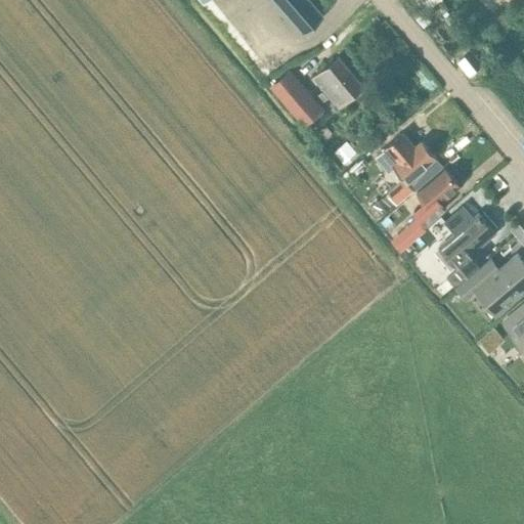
[(271,0),(303,35),(323,17),(308,0),(271,0)]
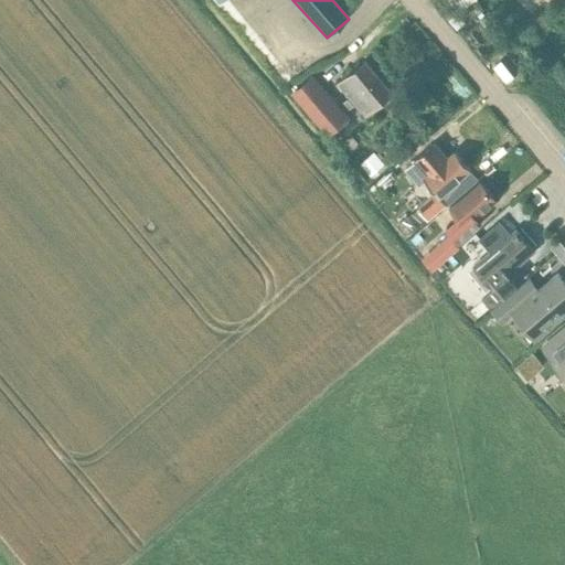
[(365,114),(392,91),(366,60),(339,83),(350,95),(343,102),(350,108),(355,103),(365,114)]
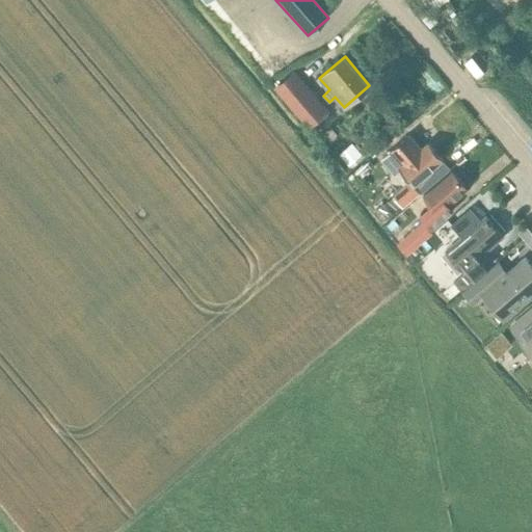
[(329,108),(296,70),(275,87),(290,104),(295,100),(314,122),(329,108)]
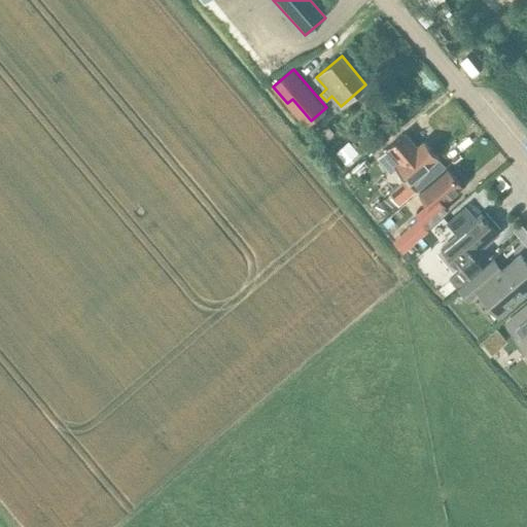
[(365,119),(357,127),(370,140),(377,133),(365,119)]
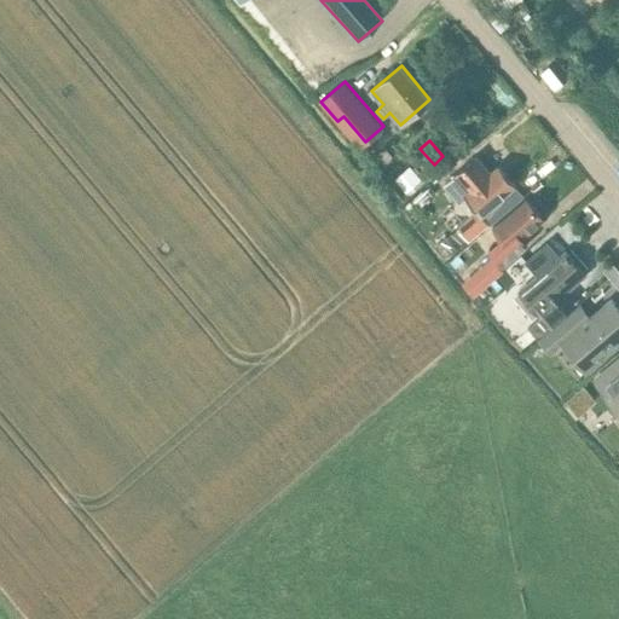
[(385,150),(376,156),(383,165),(391,157),(385,150)]
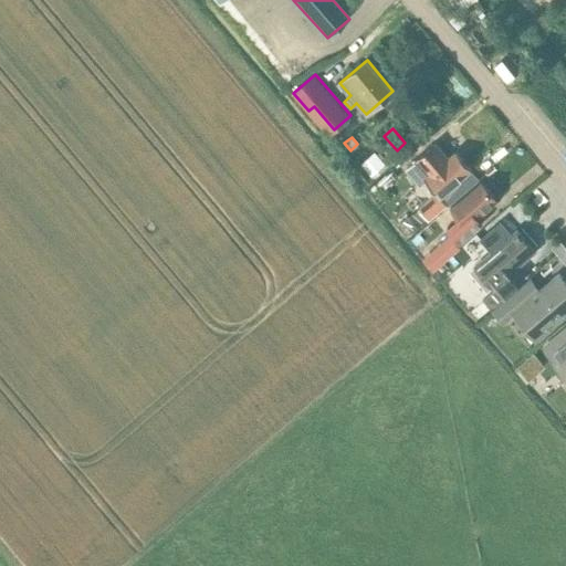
[(437,140),(406,167),(419,182),(420,184),(426,178),(435,189),(421,200),(418,203),(429,217),(447,202),(448,205),(479,178),(456,150),(449,156),(437,140)]
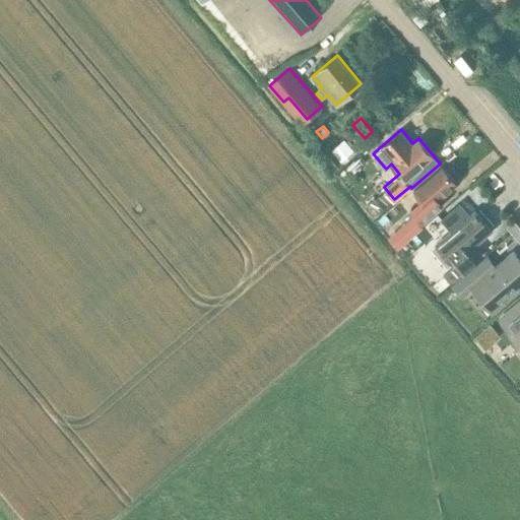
[(343,139),(332,149),(341,160),(339,163),(341,166),(355,152),(353,149),(343,139)]
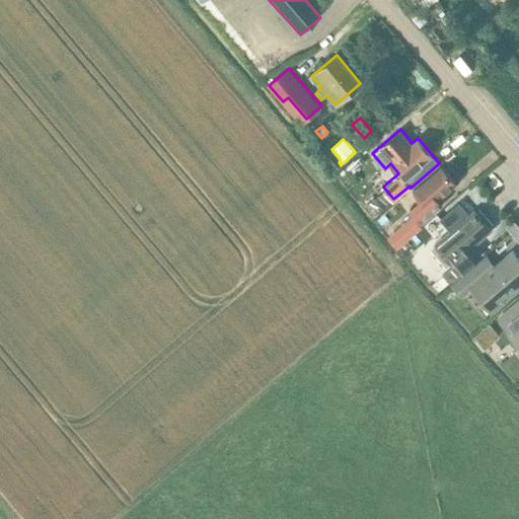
[(422,199),(411,209),(414,212),(415,213),(423,222),(443,204),(438,199),(457,182),(442,165),(414,190),(422,199)]
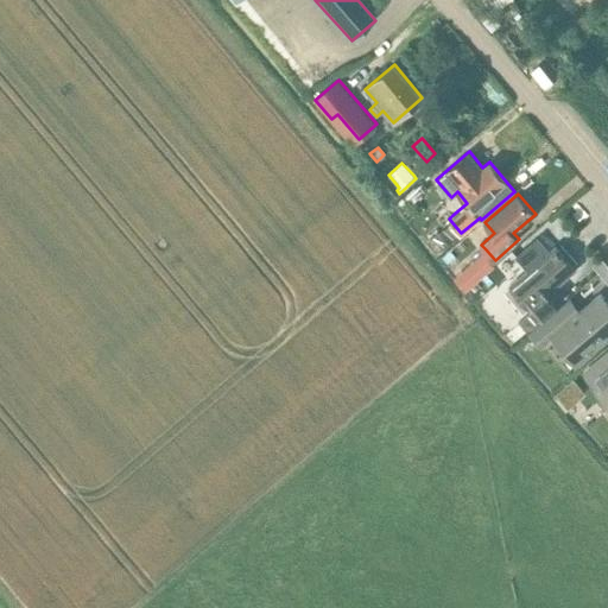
[(432,238),(443,249),(458,236),(448,225),(432,238)]
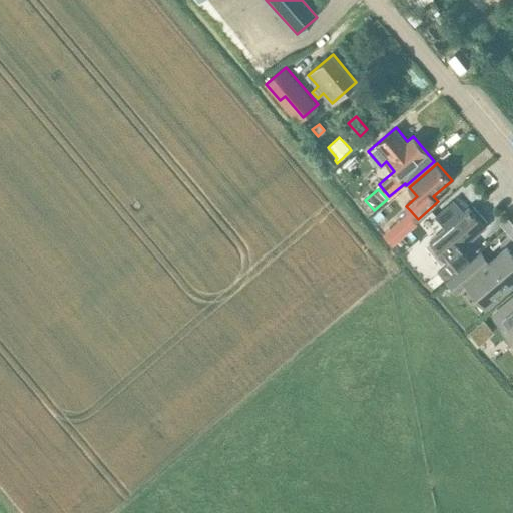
[(464,211),(430,239),(432,241),(446,259),(446,260),(454,269),(474,252),(466,243),(485,227),(469,207),(464,211)]
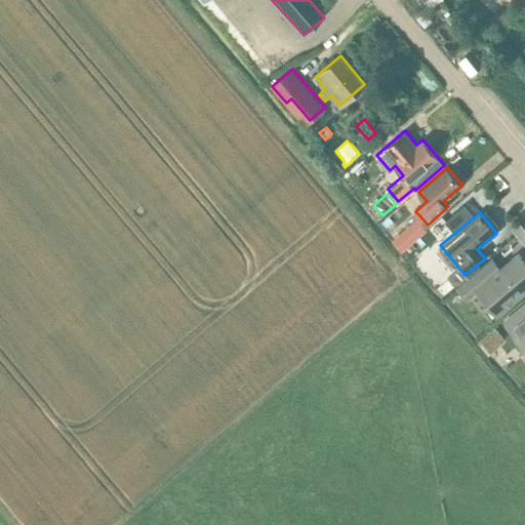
[(418,214),(393,240),(402,250),(429,227),(428,225),(419,215),(418,214)]
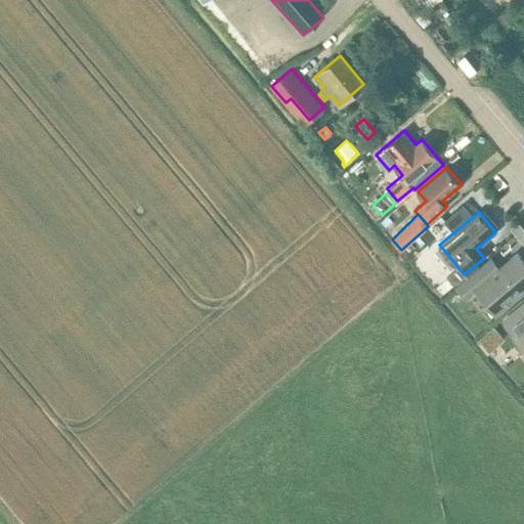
[(523,290),(523,259),(518,252),(499,267),(491,257),(457,286),(468,298),(477,290),(496,313),(523,290)]
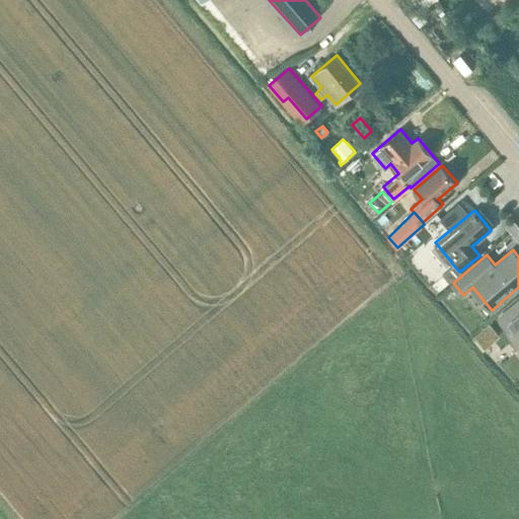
[(444,275),(431,285),(438,294),(442,291),(451,284),(444,275)]
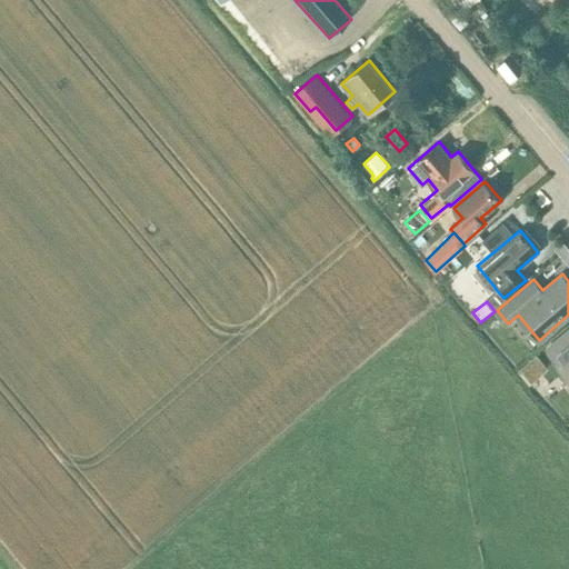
[(568,329),(547,348),(561,365),(567,360),(568,362),(568,329)]
